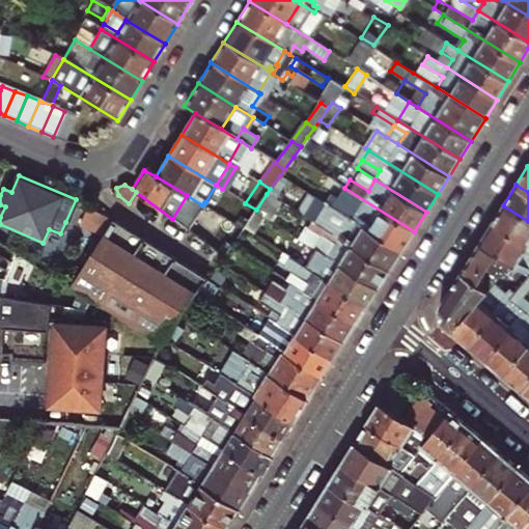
[(401,251),(414,231),(344,188),(333,207),(335,210),(401,251)]
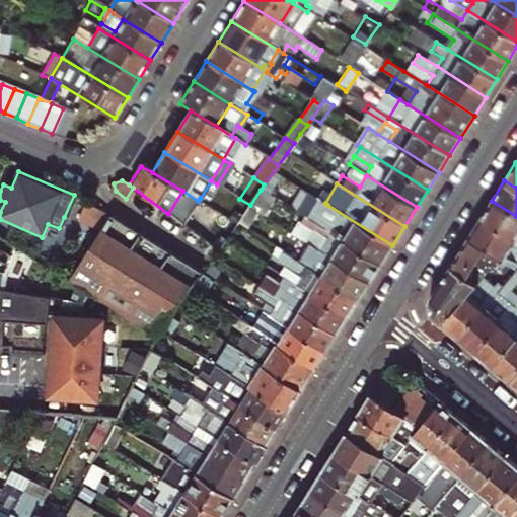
[(239,198),(227,218),(237,224),(248,208),(250,205),(239,199),(239,198)]
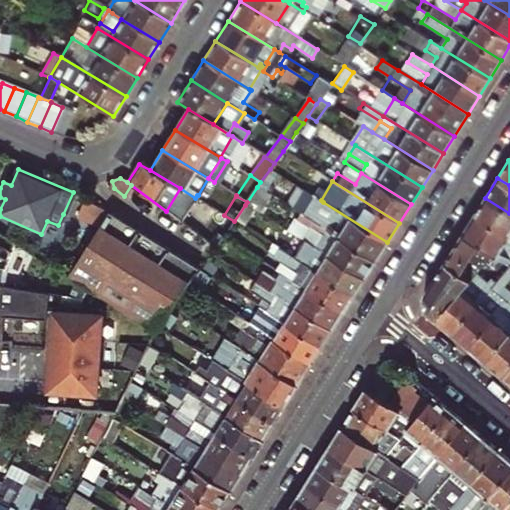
[(509,213),(485,198),(473,217),(509,240),(509,213)]
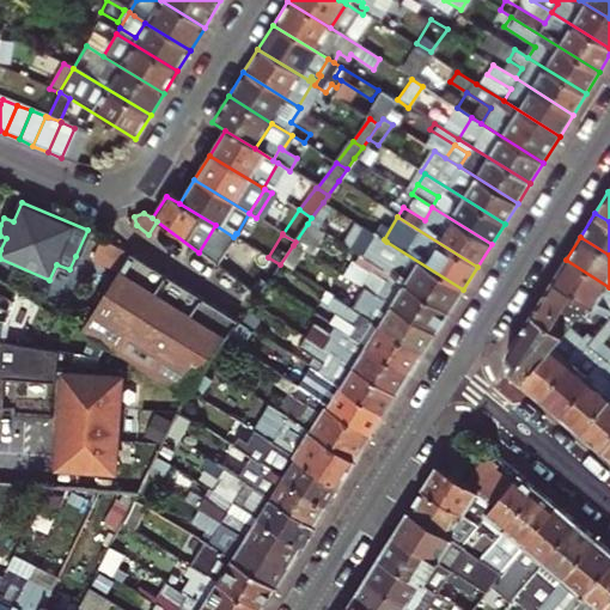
[(463,290),(386,242),(372,264),(450,312),(463,290)]
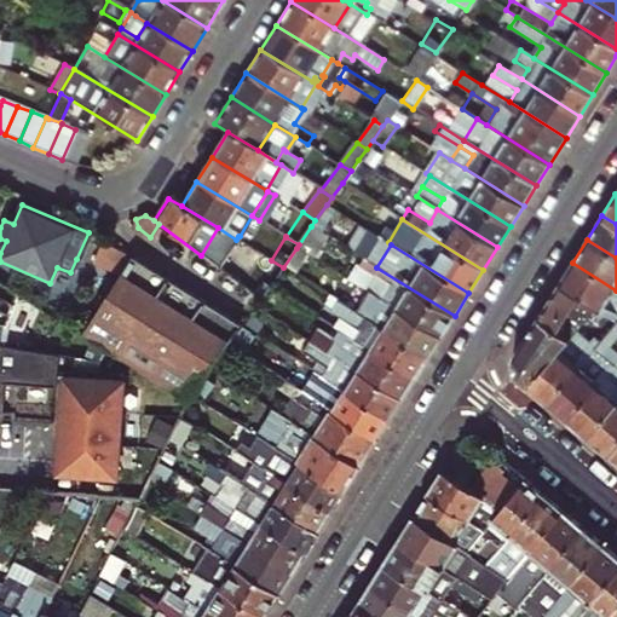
[(84,338),(188,401),(244,324),(133,257),(84,338)]
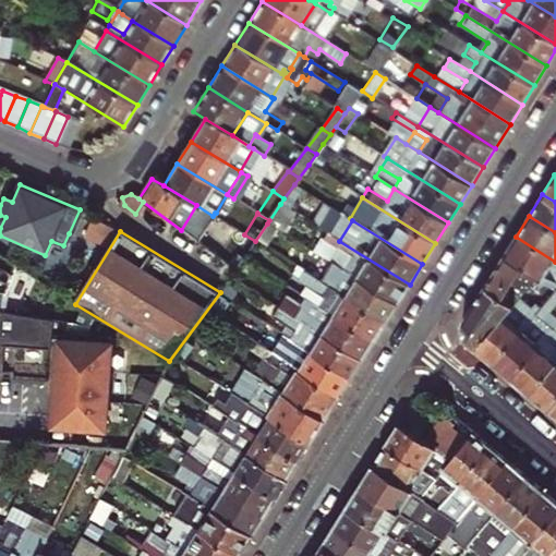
[(398,304),(410,285),(339,241),(327,233),(323,240),(350,257),(342,270),(398,304)]
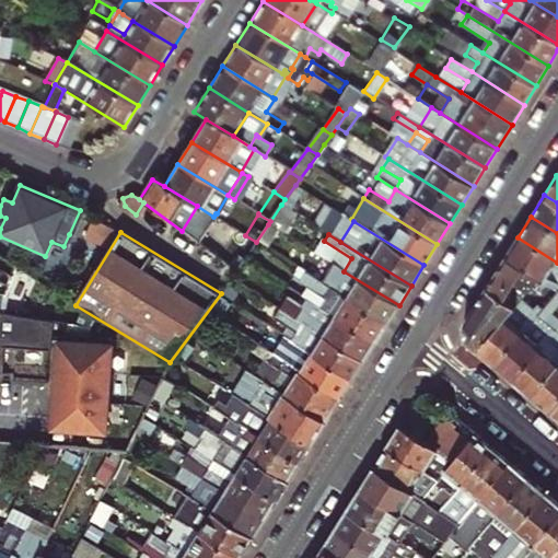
[(245,235),(228,264),(237,271),(256,242),(245,235)]
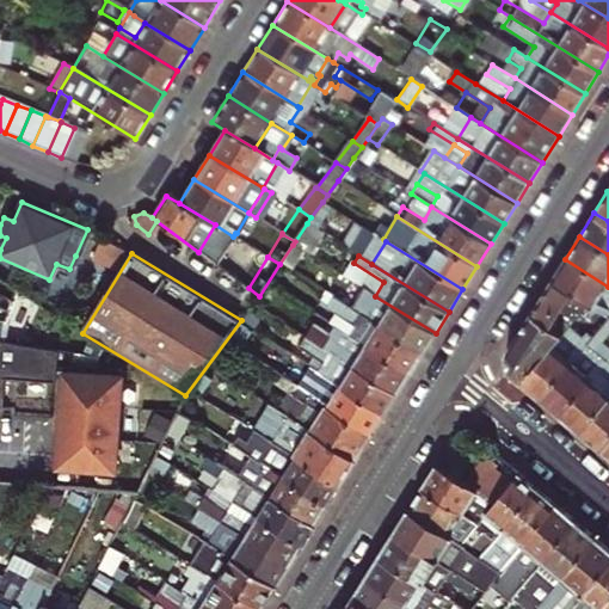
[(608,287),(565,259),(552,281),(588,303),(608,315),(608,287)]
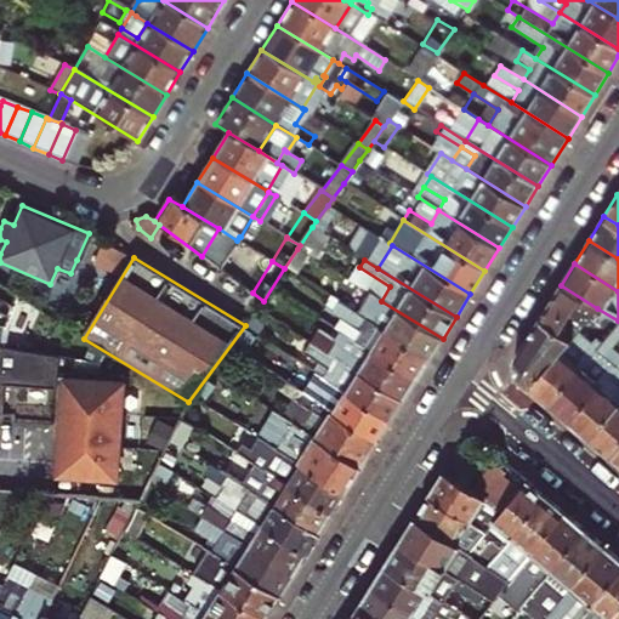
[(597,308),(561,285),(547,306),(572,322),(568,329),(575,334),(597,308)]
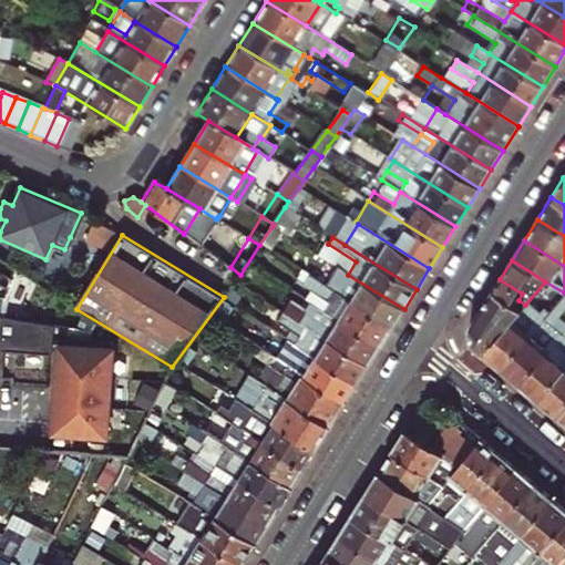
[(404,309),(348,275),(337,268),(326,287),(392,328),(404,309)]
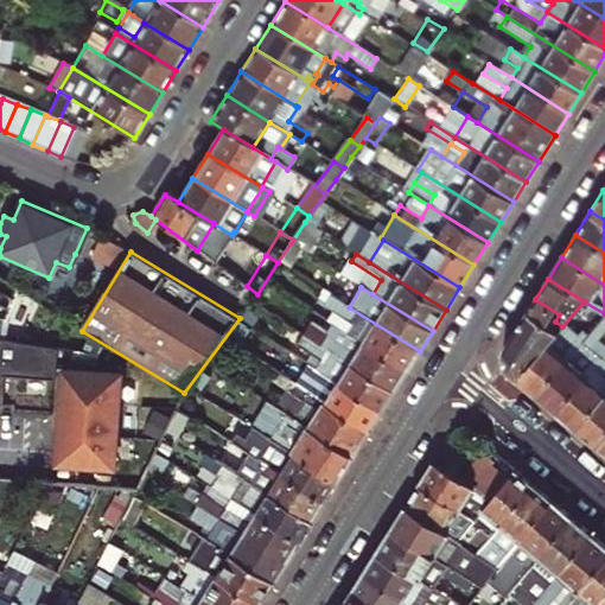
[(348,335),(363,345),(407,373),(420,351),(349,307),(331,295),(324,306),(333,312),(354,325),(348,335)]
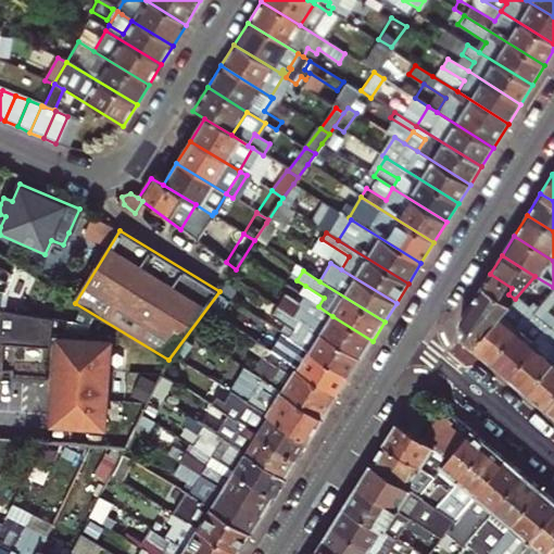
[(460,323),(463,338),(474,347),(515,299),(508,294),(512,288),(490,274),(460,323)]
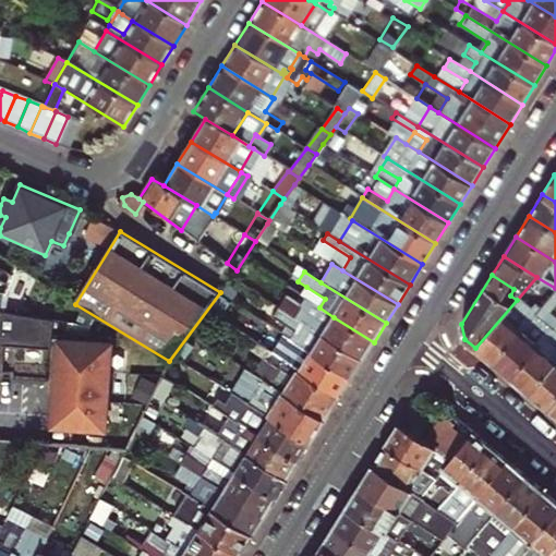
[(494,363),(555,289),(555,288),(536,277),(517,300),(475,348),(494,363)]
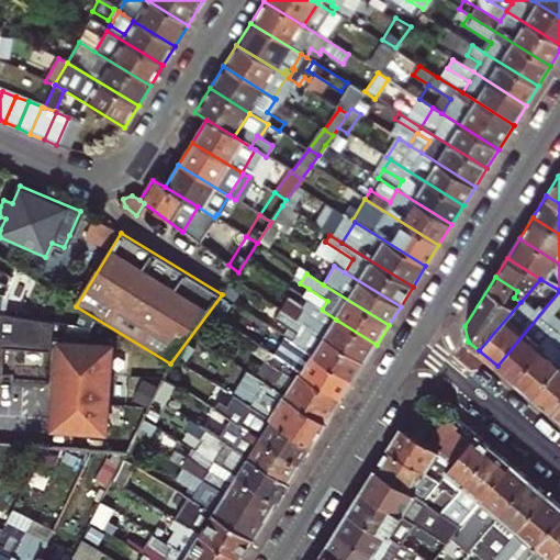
[(309,289),(303,299),(322,310),(327,301),(309,289)]
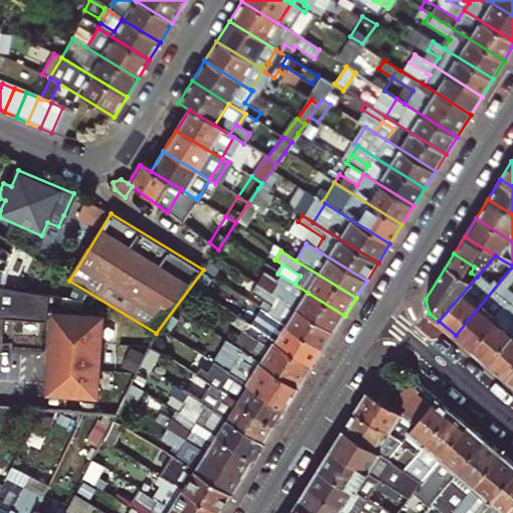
[(512,281),(512,267),(456,335),(472,349),(511,304),(501,296),(512,281)]
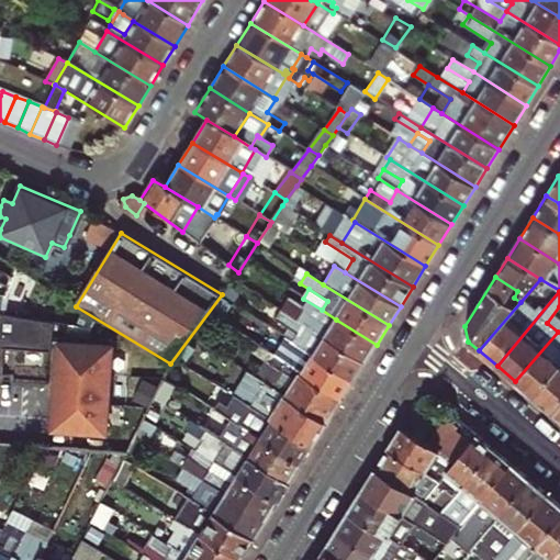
[(377,345),(336,320),(331,328),(302,311),(303,310),(287,299),(280,310),(303,325),(365,364),(377,345)]
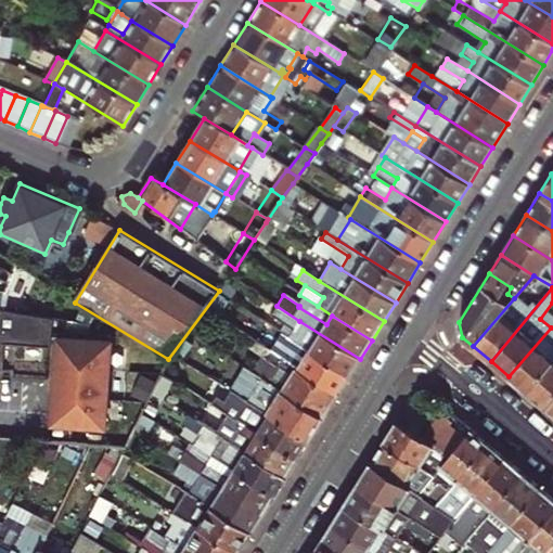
[(0,336),(16,338),(15,347),(44,349),(46,341),(49,341),(50,323),(0,311),(0,336)]
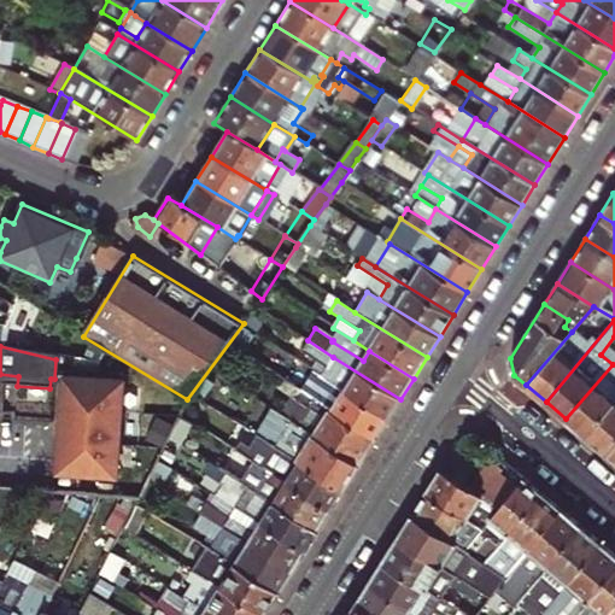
[(388,419),(400,399),(333,357),(320,376),(343,391),(388,419)]
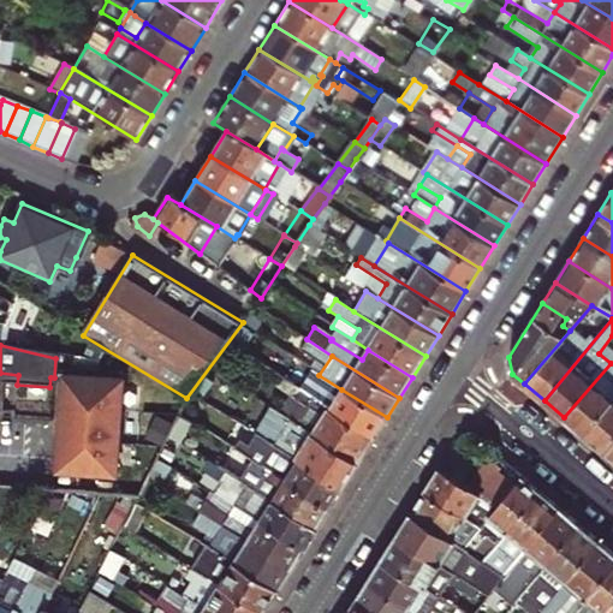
[(612,364),(611,363),(564,417),(584,435),(612,400),(612,364)]
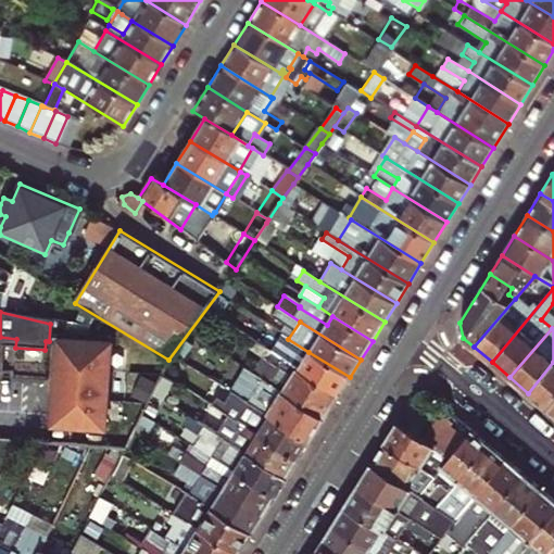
[(0,373),(2,348),(15,348),(16,339),(0,337),(0,373)]
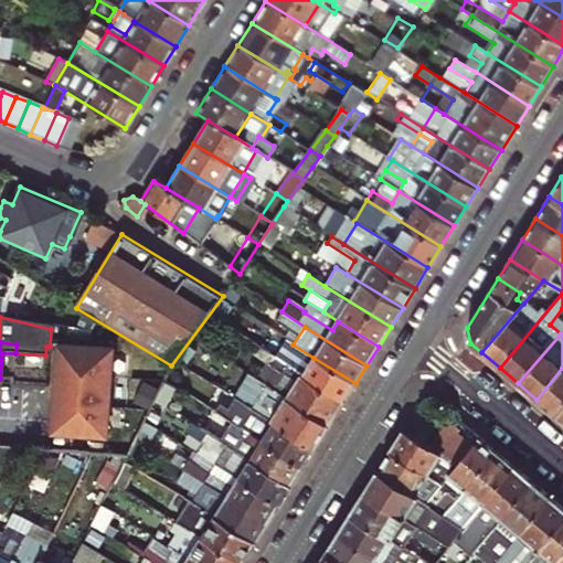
[(76,388),(78,359),(80,349),(57,348),(54,386),(65,386),(76,388)]
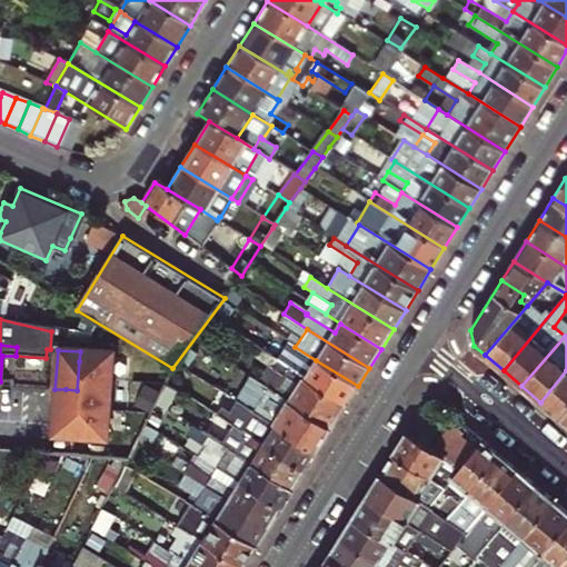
[(80,351),(79,361),(110,364),(109,393),(112,354),(80,351)]
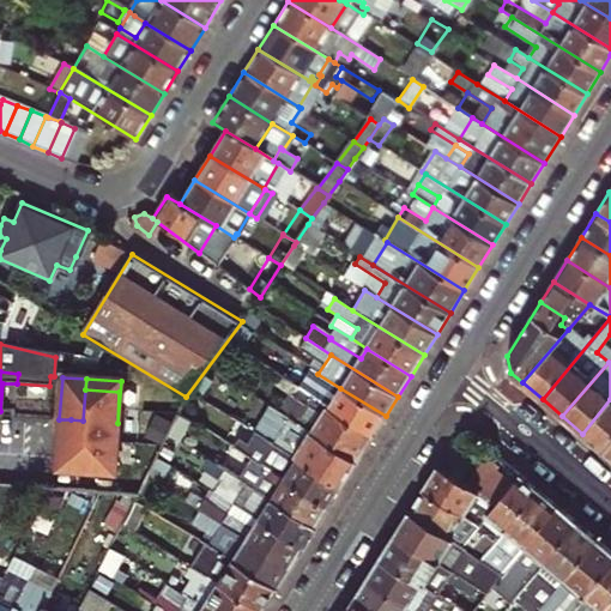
[(327,410),(371,437),(386,416),(340,388),(327,410)]
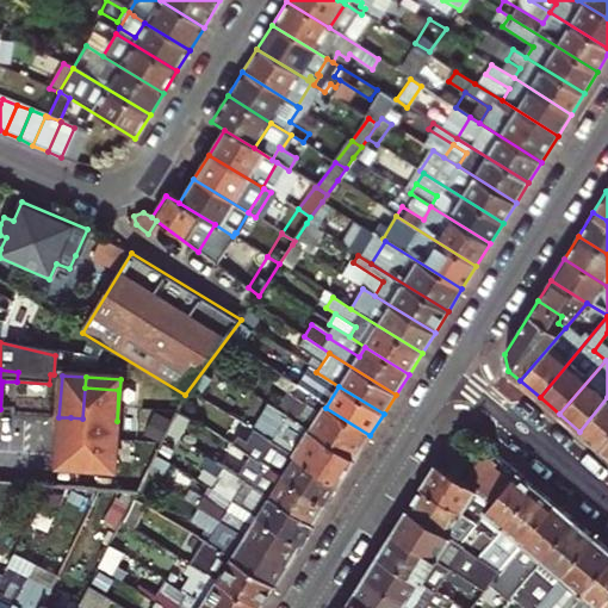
[(118,390),(85,388),(82,419),(93,420),(117,421),(118,390)]
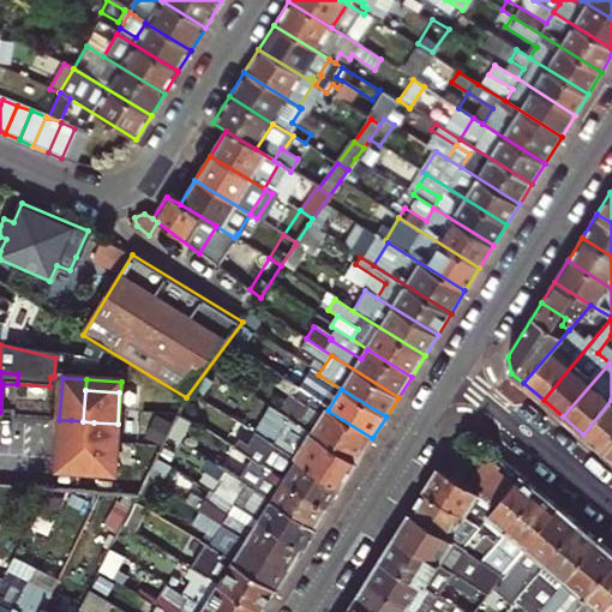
[(611,439),(611,400),(583,435),(604,450),(611,439)]
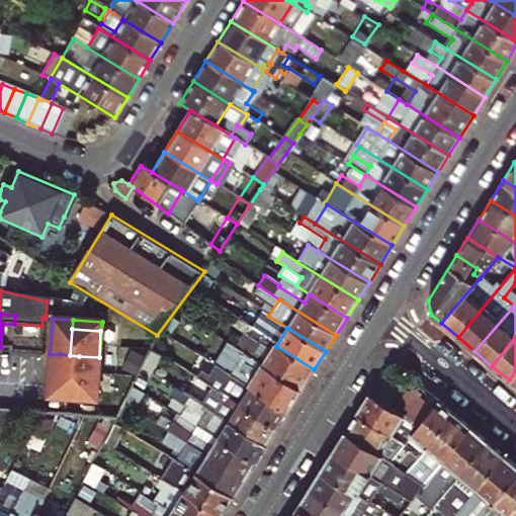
[(302,390),(314,369),(270,342),(257,362),(302,390)]
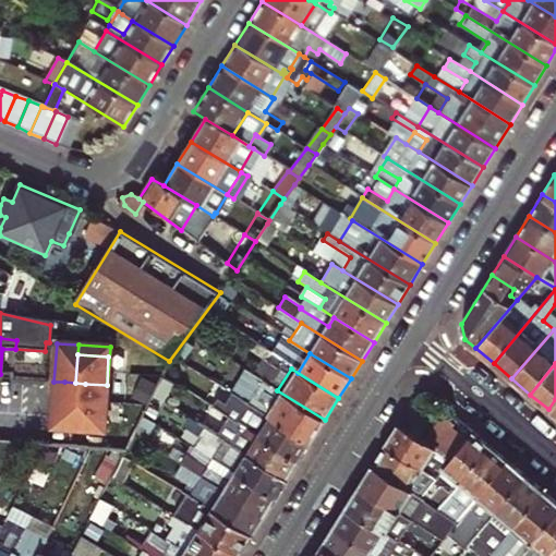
[(64,382),(53,382),(50,427),(58,428),(60,408),(62,409),(64,382)]
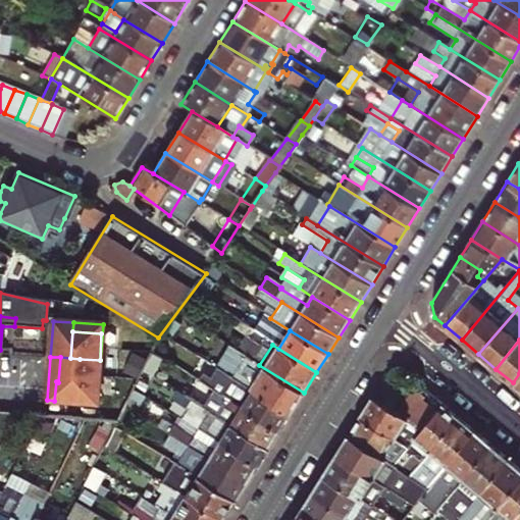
[(76,402),(80,359),(70,358),(60,357),(58,382),(56,381),(54,401),(76,402)]
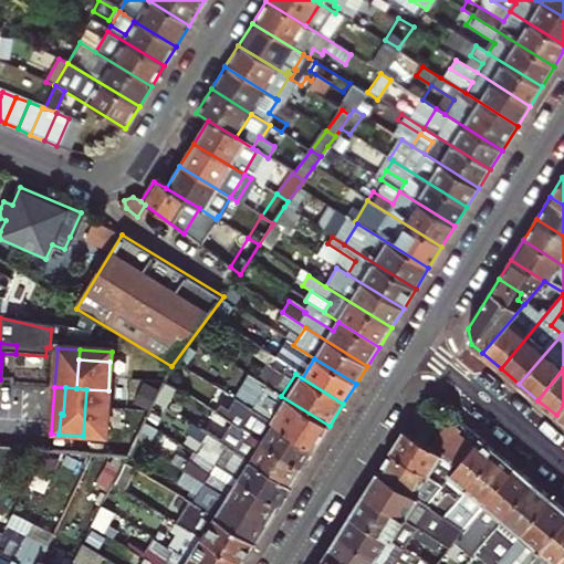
[(108,390),(86,389),(83,436),(105,438),(108,390)]
